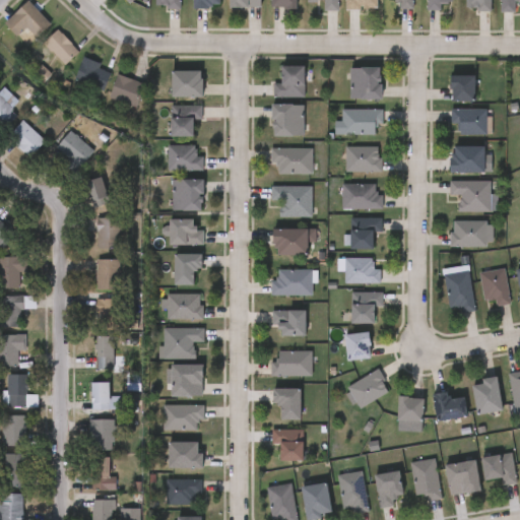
[(157,8),(157,0),(182,0),(182,8),(157,8)]
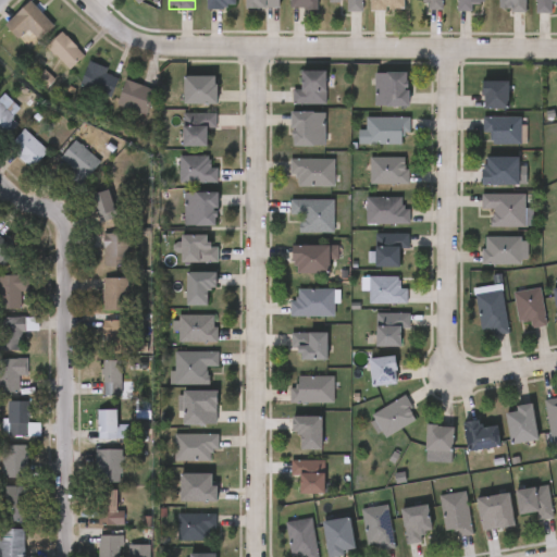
[(236,0),(236,9),(208,9),(208,0),(236,0)]
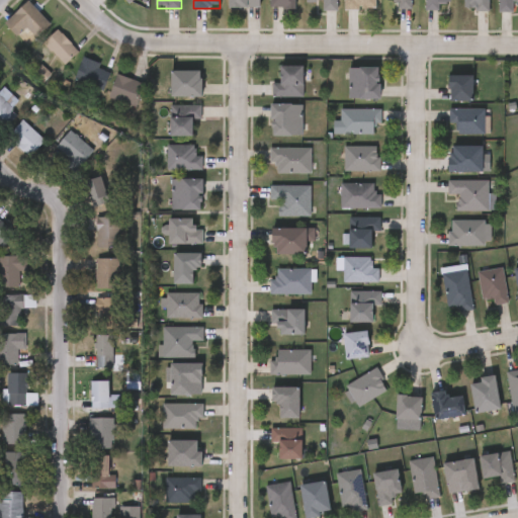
[(261,0),(261,8),(230,8),(230,0),(261,0)]
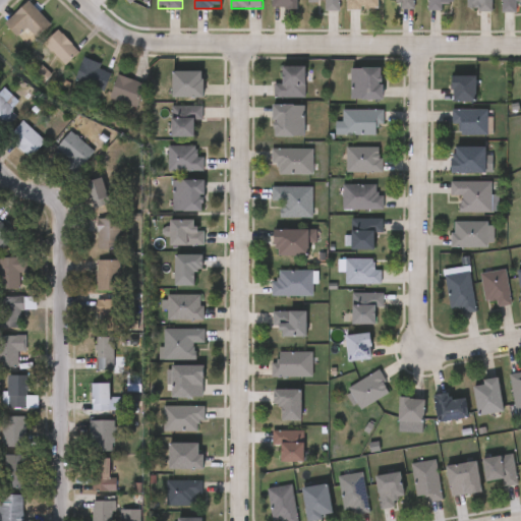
[(273,8),(273,0),(298,0),(298,8),(273,8)]
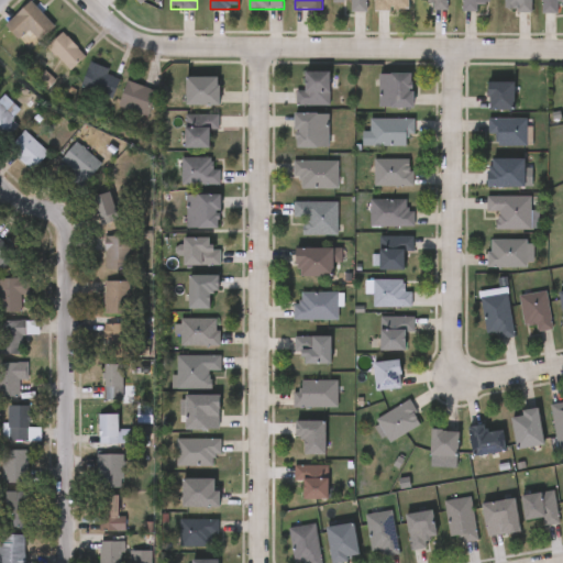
[(368,0),(368,11),(352,11),(352,0),(368,0)]
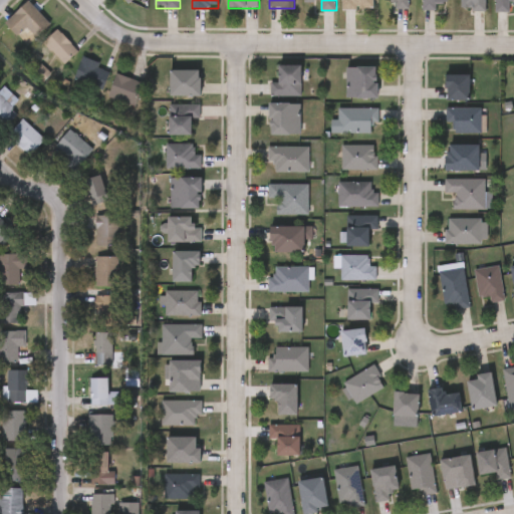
[(342,9),(342,0),(374,0),(374,9),(342,9)]
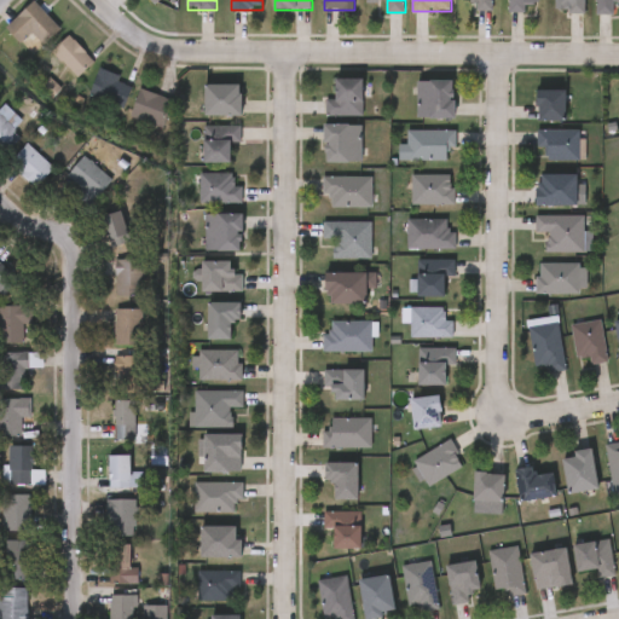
[(478,10),(478,0),(493,0),(493,10),(478,10)]
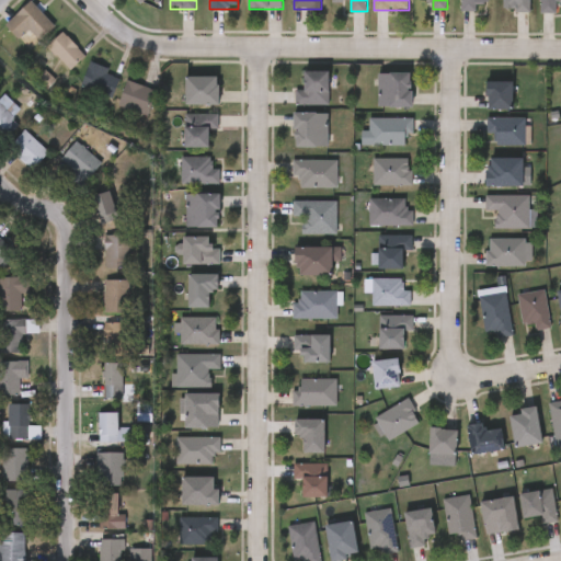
[(462,11),(462,0),(489,0),(489,4),(480,4),(480,11),(462,11)]
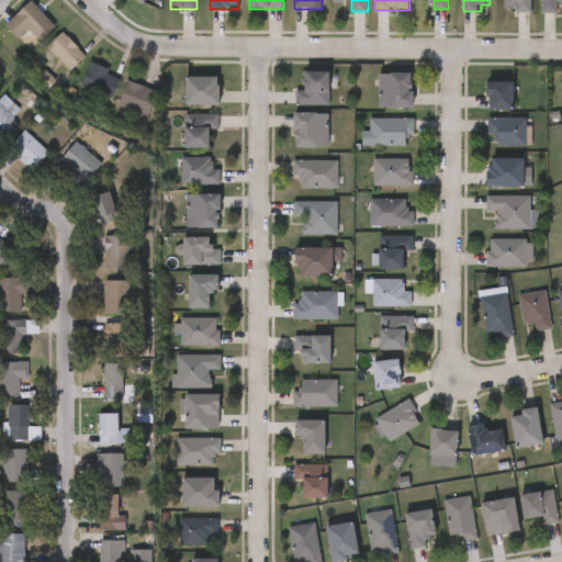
[(505,11),(505,0),(532,0),(532,11),(505,11)]
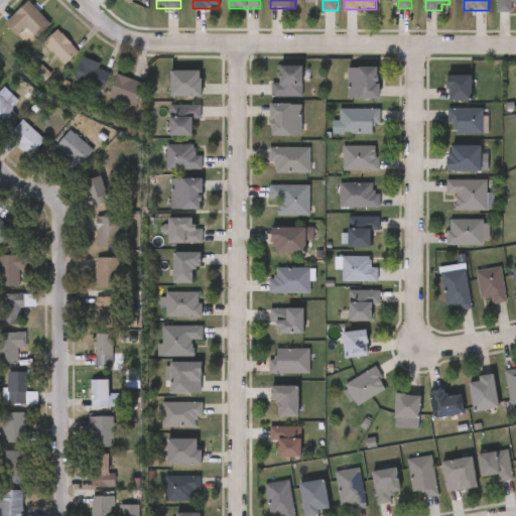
[(499,0),(515,0),(515,5),(514,5),(514,12),(499,12),(499,0)]
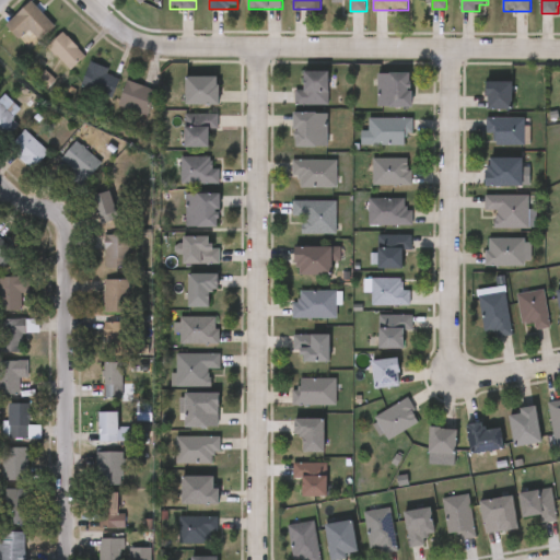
[(28,28),(19,38),(6,25),(30,1),(55,26),(41,41),(28,28)]
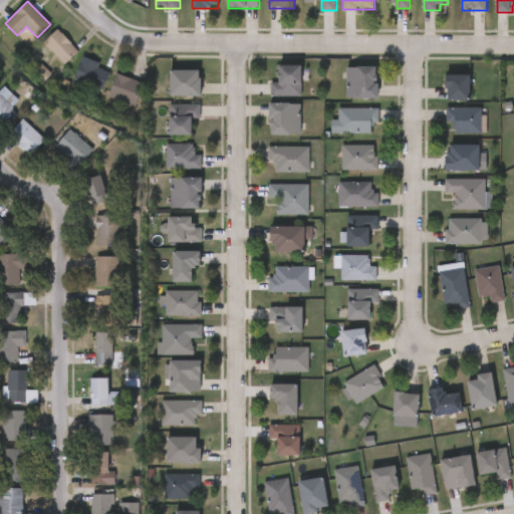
[(78,50),(64,64),(42,42),(56,28),(78,50)]
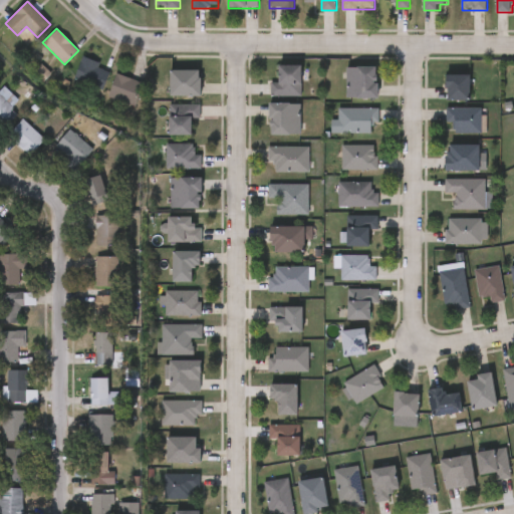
[(72,79),(82,56),(111,69),(102,91),(72,79)]
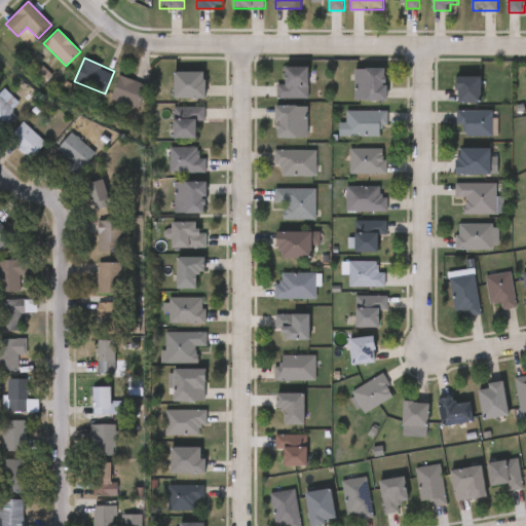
[(309,67),(309,98),(278,98),(278,84),(285,84),(285,67),(309,67)]
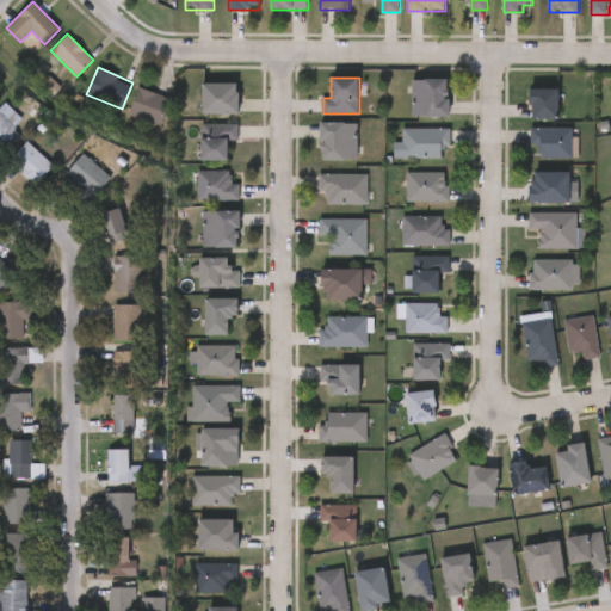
[(449,80),(449,117),(414,117),(414,80),(449,80)]
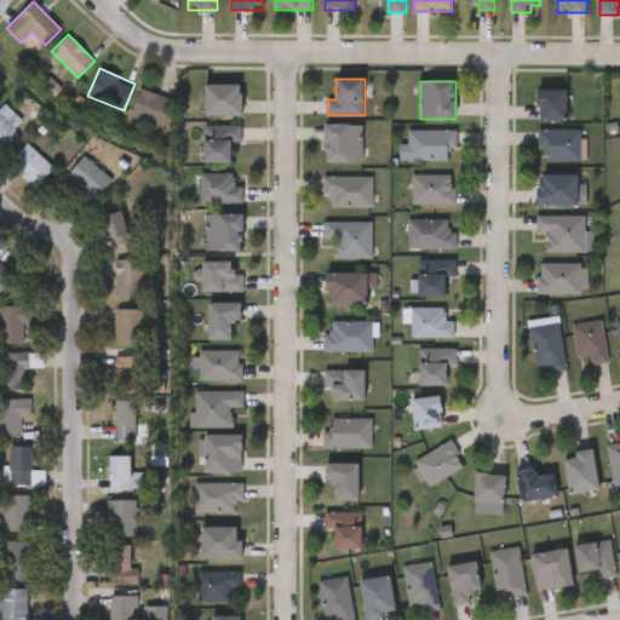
[(242,115),(206,115),(206,85),(244,85),(242,115)]
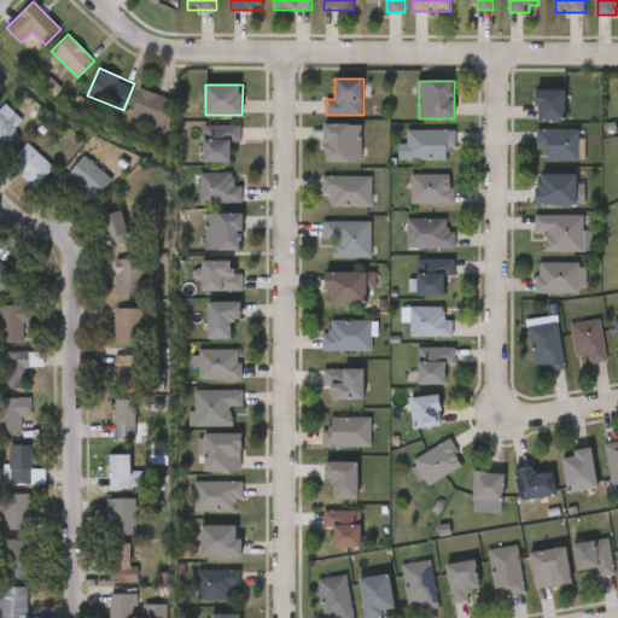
[(173,100),(162,128),(130,116),(141,87),(173,100)]
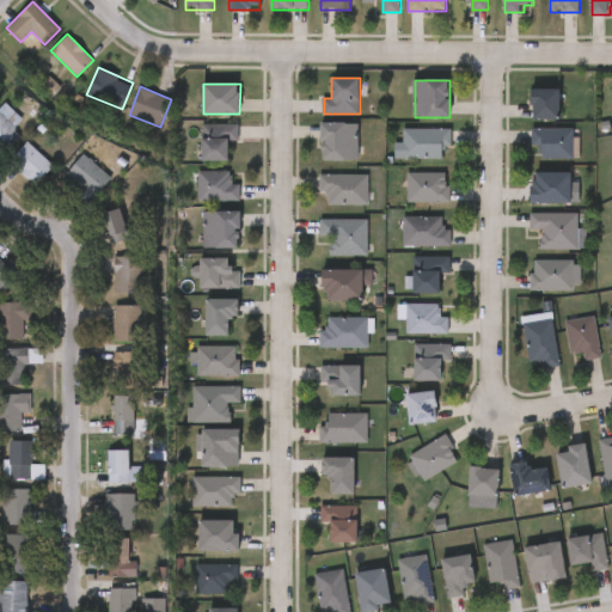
[(560,118),(531,118),(532,89),(560,89),(560,118)]
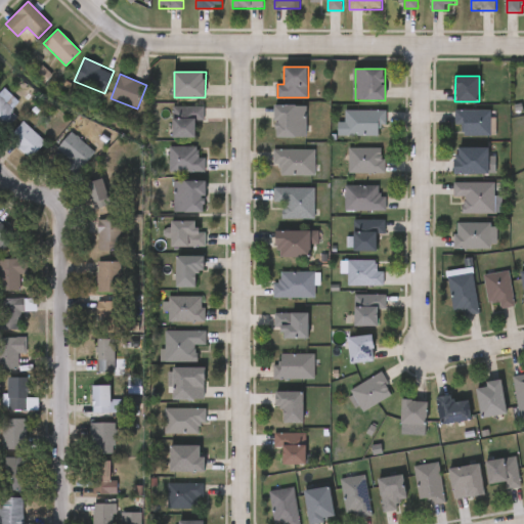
[(0,97),(17,115),(1,132),(0,131),(0,97)]
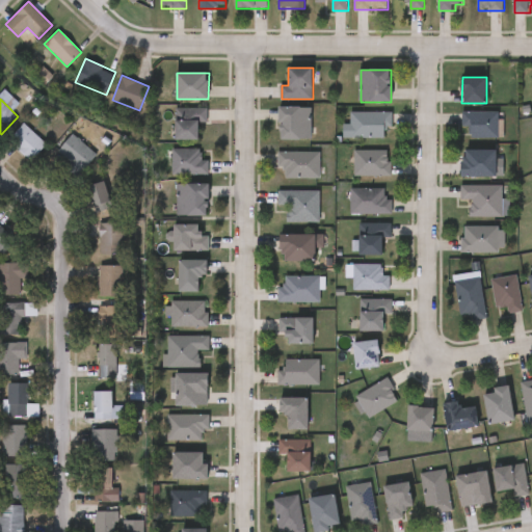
[(206,107),(206,123),(201,123),(201,139),(175,139),(175,107),(206,107)]
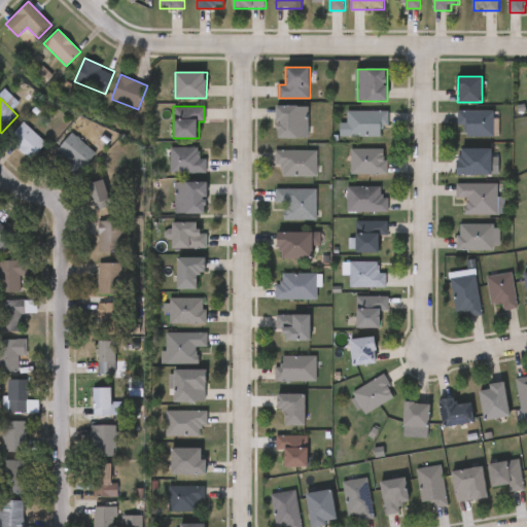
[(276,138),(276,106),(309,106),(309,138),(276,138)]
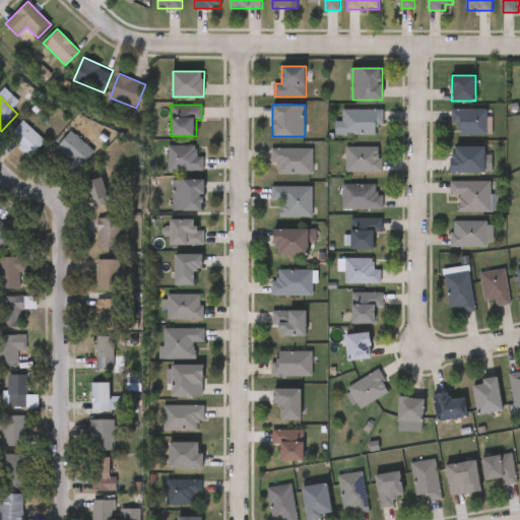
[(376,134),(336,134),(336,121),(343,121),(343,109),(384,109),(384,124),(376,123),(376,134)]
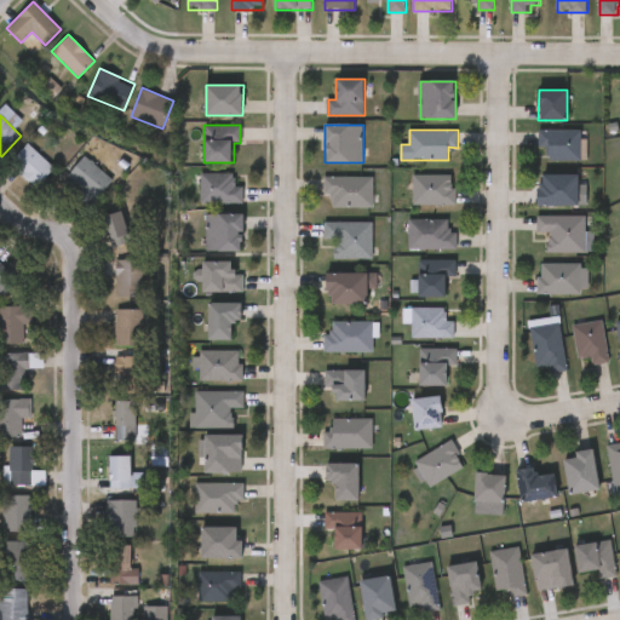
[(547,150),(540,150),(540,130),(581,130),(581,160),(547,160),(547,150)]
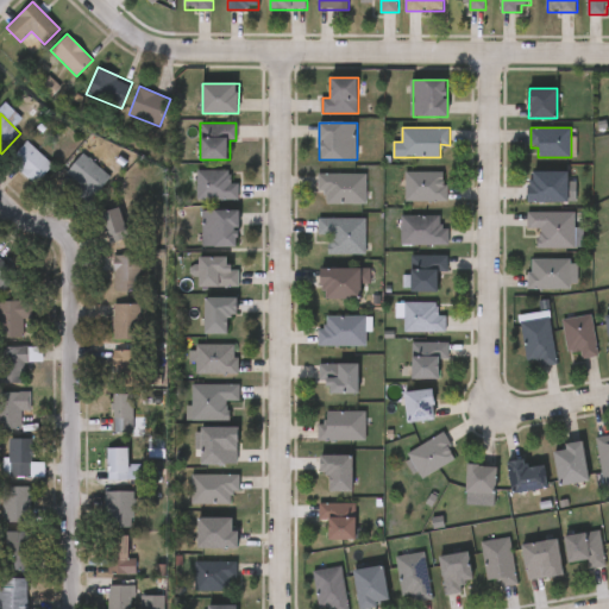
[(8,158),(27,140),(54,167),(36,184),(8,158)]
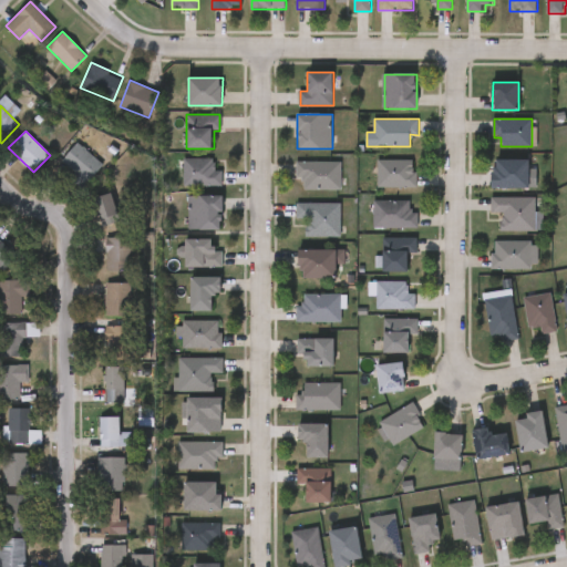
[(86,183),(61,160),(78,142),(103,165),(86,183)]
